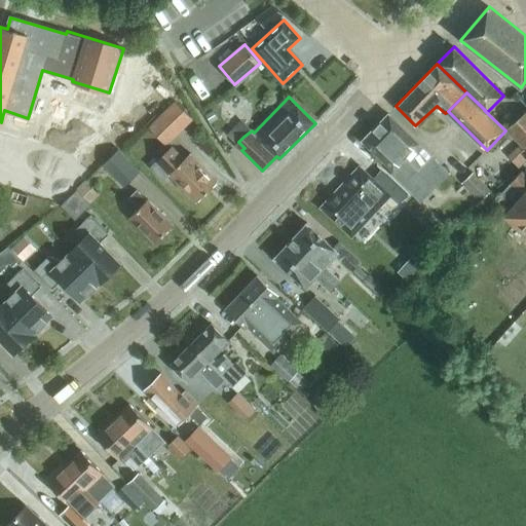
[(172,135),(190,116),(176,102),(157,119),(172,135)]
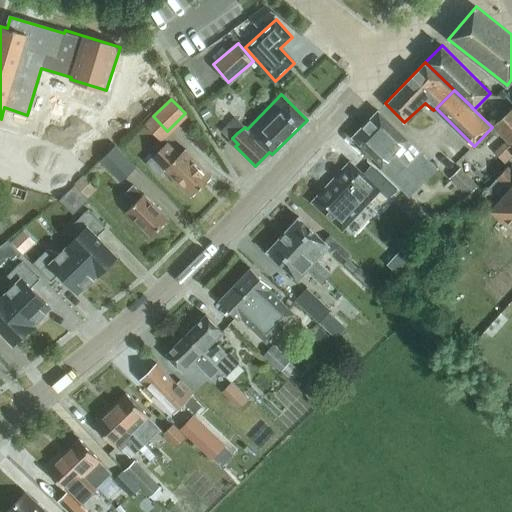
[(511,107),(492,126),(511,145),(511,107)]
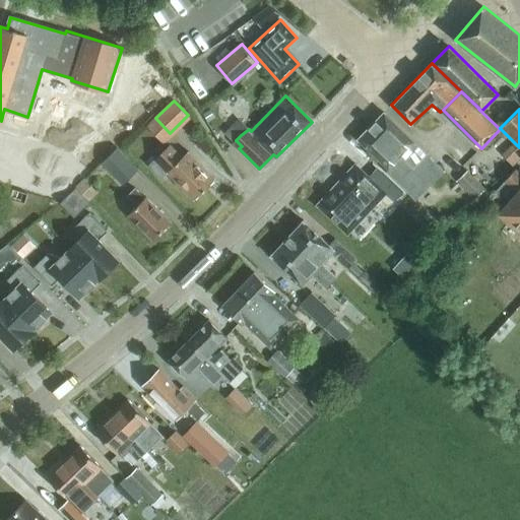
[(388,174),(399,184),(415,199),(444,171),(384,112),(358,139),(389,169),(387,172),(388,173),(388,174)]
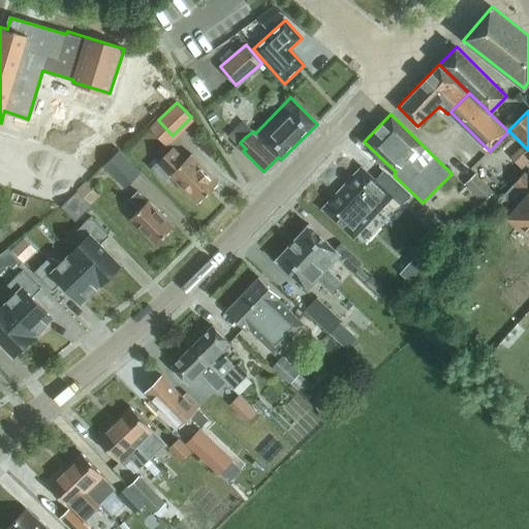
[(528,161),(528,150),(523,145),(510,156),(522,168),(528,161)]
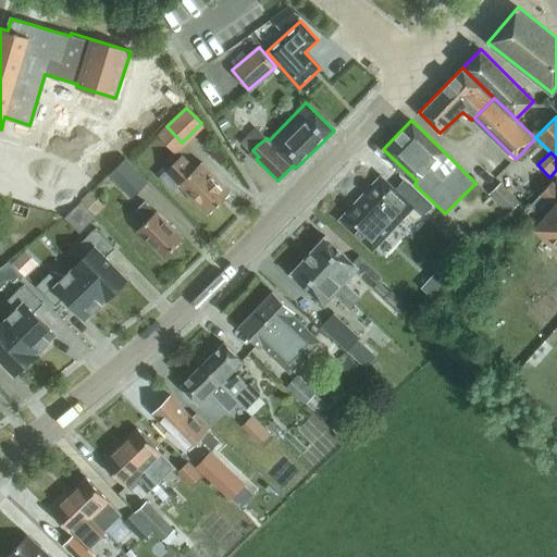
[(182,155),(160,176),(173,190),(180,184),(208,213),(231,192),(201,162),(195,168),(182,155)]
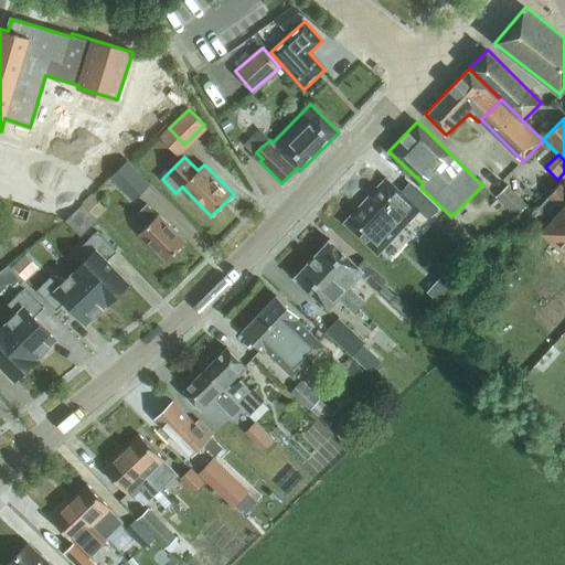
[(151,183),(128,160),(112,176),(135,200),(151,183)]
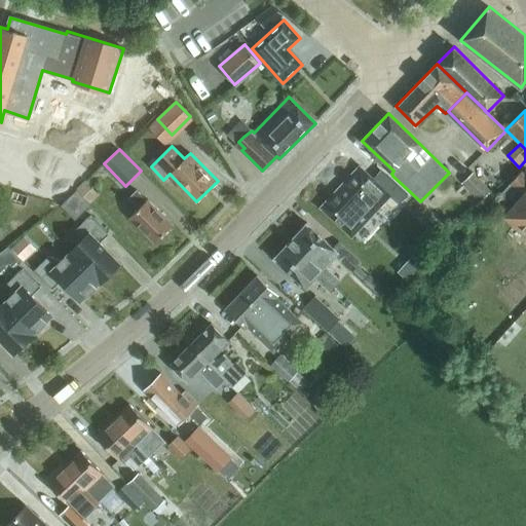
[(351,237),(390,195),(360,165),(321,208),(351,237)]
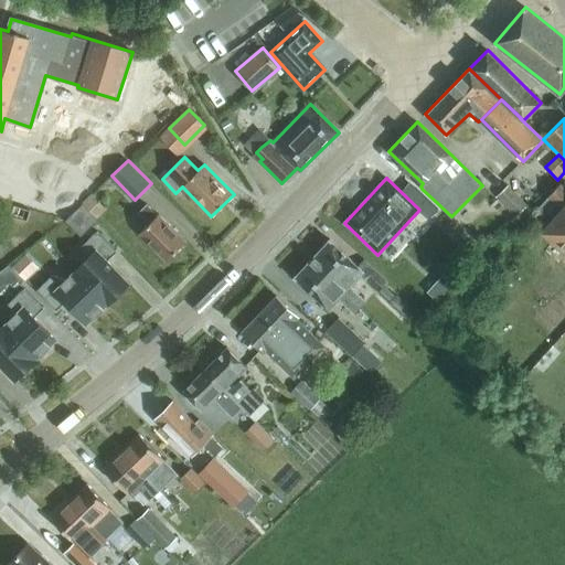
[(543,232),(554,241),(564,251),(564,188),(560,183),(541,205),(548,212),(556,203),(564,209),(543,232)]
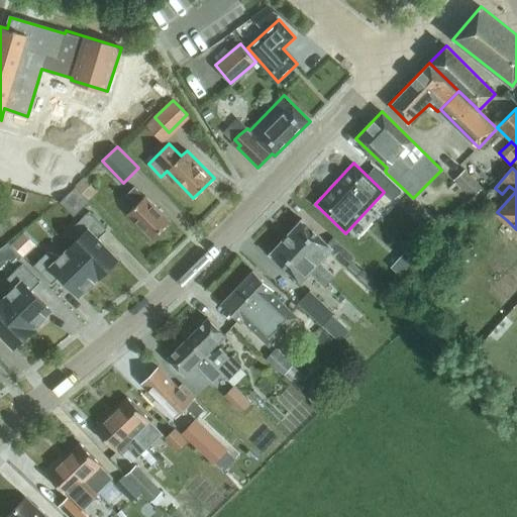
[(473,197),(482,188),(464,170),(454,180),(473,197)]
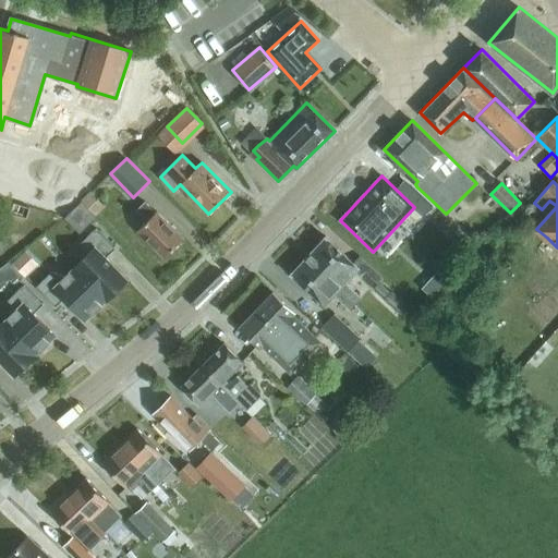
[(421,206),(428,197),(416,186),(408,195),(421,206)]
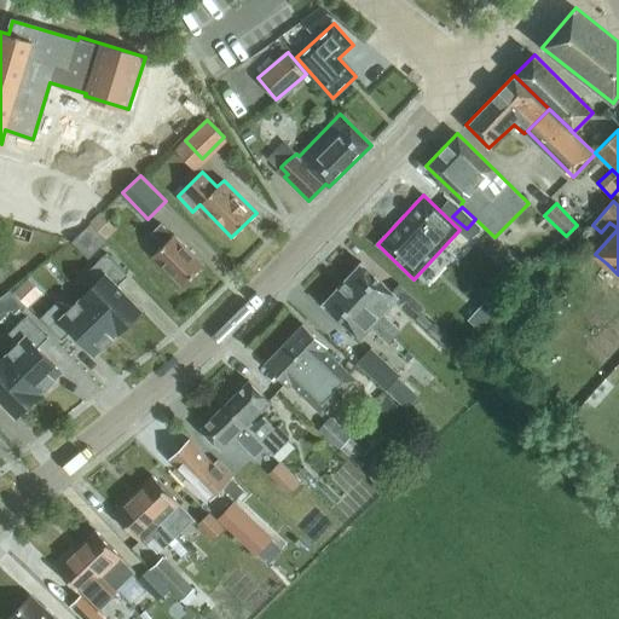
[(100,212),(90,223),(106,239),(116,229),(100,212)]
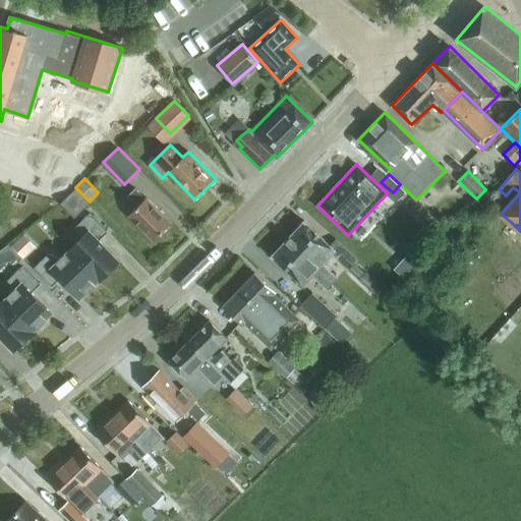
[(128,214),(154,240),(171,223),(147,197),(146,198),(135,188),(128,195),(137,206),(128,214)]
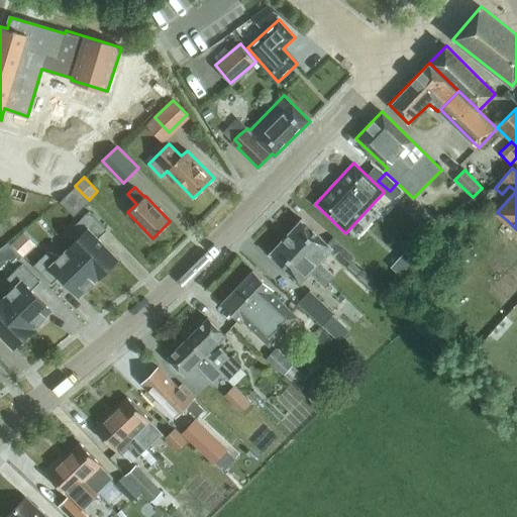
[(85,232),(74,242),(103,273),(117,259),(98,238),(107,229),(89,211),(80,220),(81,221),(85,232)]
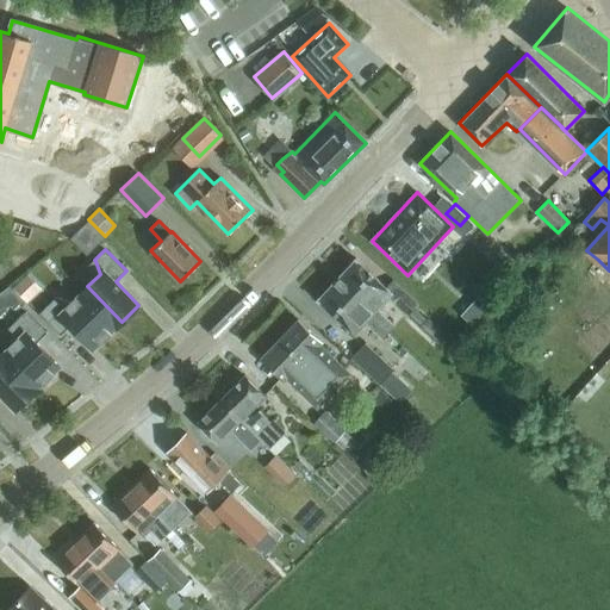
[(377,311),(378,310),(390,297),(409,315),(418,304),(392,280),(386,287),(355,259),(340,275),(358,291),(356,292),(377,311)]
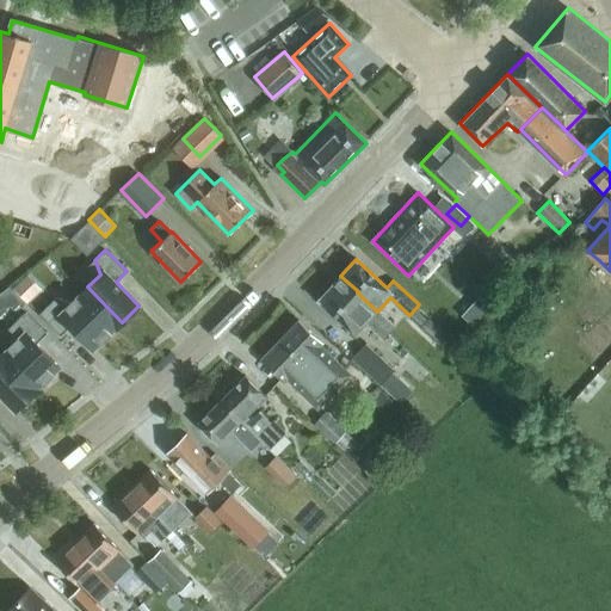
[(28,275),(14,287),(29,302),(42,289),(28,275)]
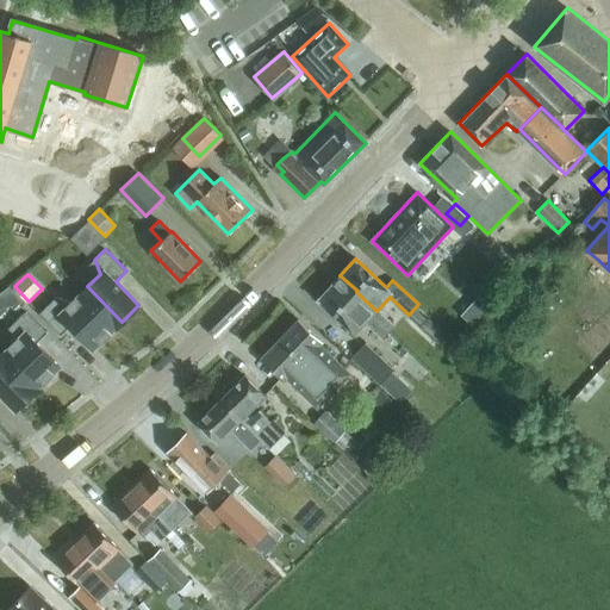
[(394,325),(378,310),(377,311),(356,292),(358,291),(340,275),(318,299),(355,334),(369,318),(386,335),(394,325)]
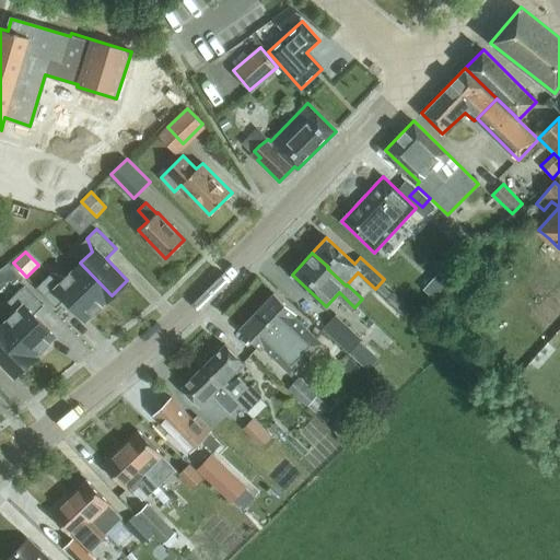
[(112,295),(80,263),(76,268),(66,278),(54,272),(53,271),(36,288),(56,307),(66,298),(86,319),(106,300),(106,301),(112,295)]
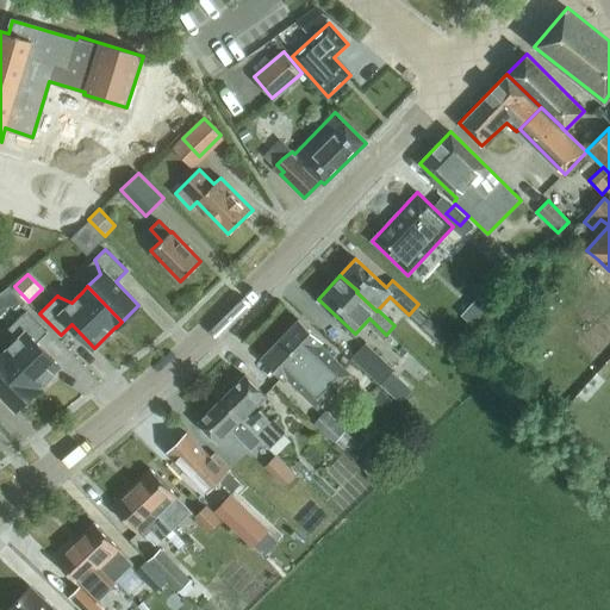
[(0,303),(13,317),(26,304),(12,290),(0,300),(0,303)]
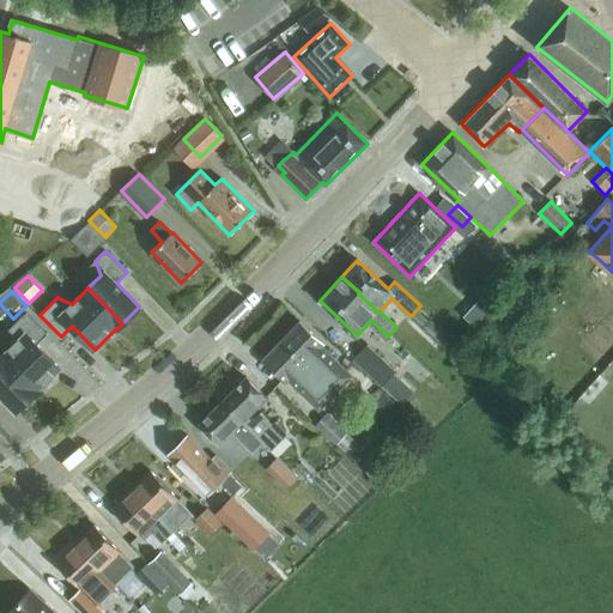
[(483,295),(475,303),(486,313),(495,304),(483,295)]
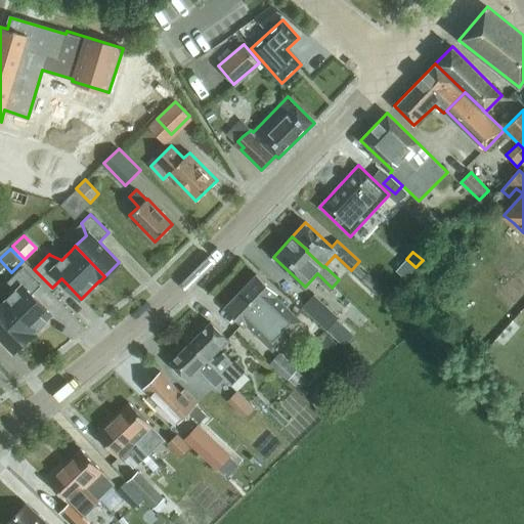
[(366,272),(357,264),(351,270),(377,294),(385,286),(368,271),(366,272)]
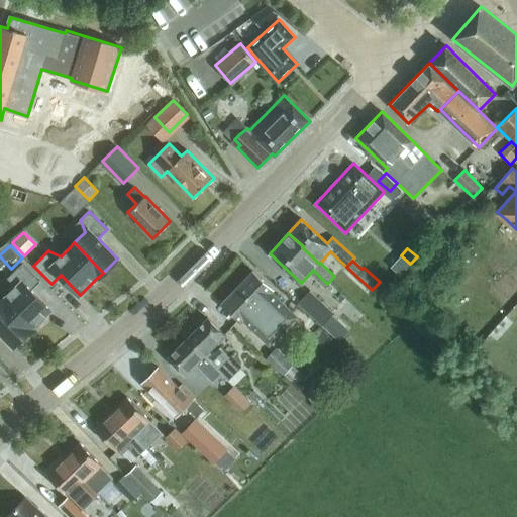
[(12,289),(1,299),(31,329),(47,313),(29,294),(41,282),(24,265),(9,279),(12,289)]
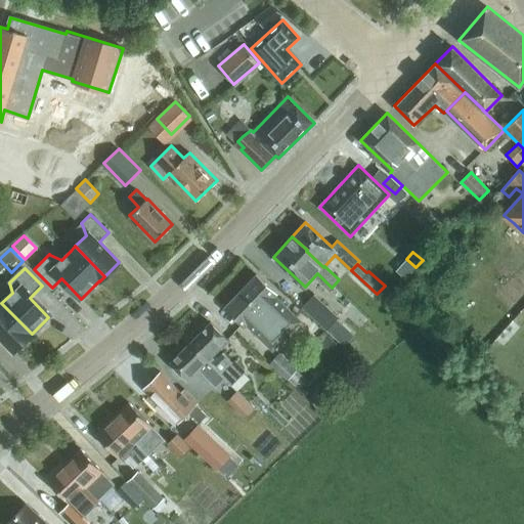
[(256,274),(241,291),(288,335),(301,321),(275,297),(276,295),(256,274)]
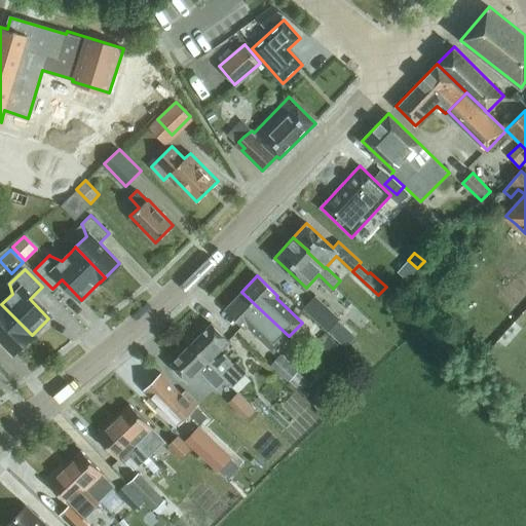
[(289,336),(241,292),(224,309),(246,329),(247,328),(273,352),(289,336)]
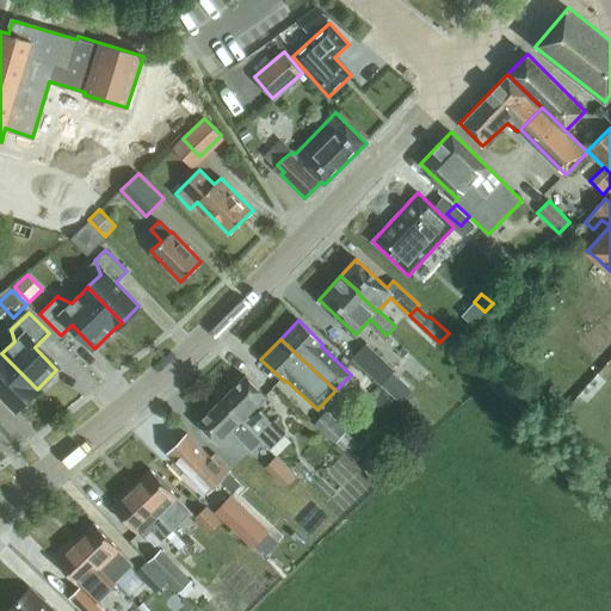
[(395,369),(366,343),(352,357),(381,383),(395,369)]
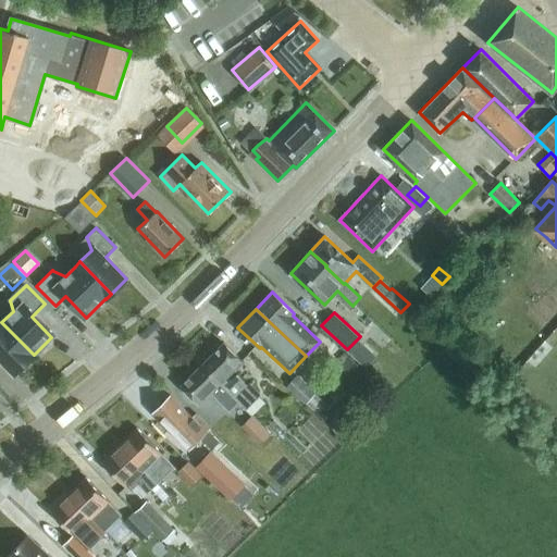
[(34,355),(1,322),(0,323),(0,356),(15,372),(34,355)]
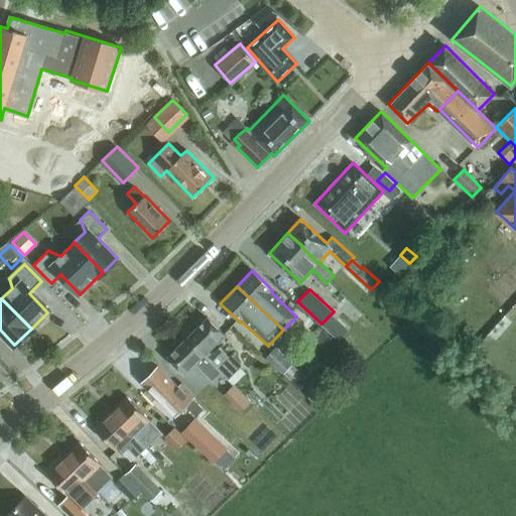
[(219,369),(228,379),(240,367),(241,365),(232,355),(229,357),(220,348),(212,355),(208,351),(224,335),(208,317),(187,338),(219,369)]
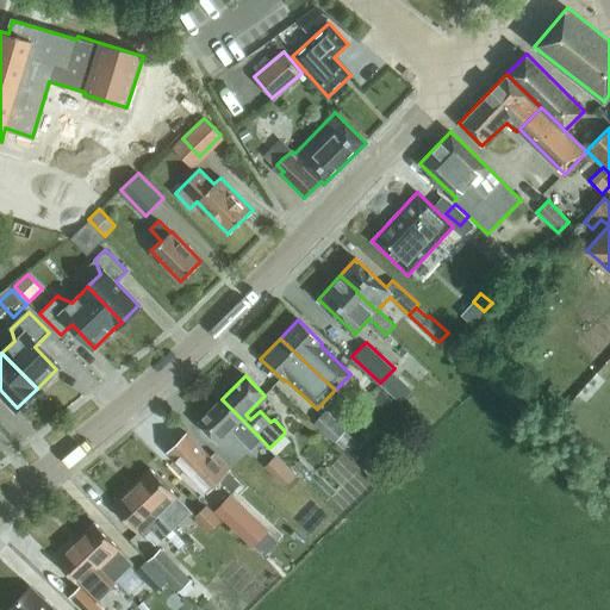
[(250,444),(259,436),(222,399),(198,422),(218,442),(237,423),(244,430),(240,434),(250,444)]
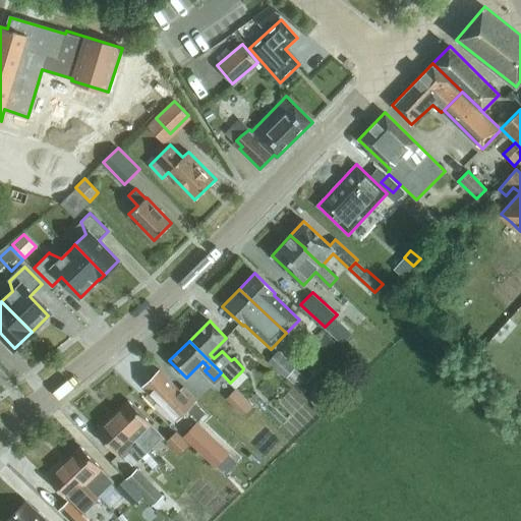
[(296,365),(278,349),(268,360),(286,377),(294,367),(296,365)]
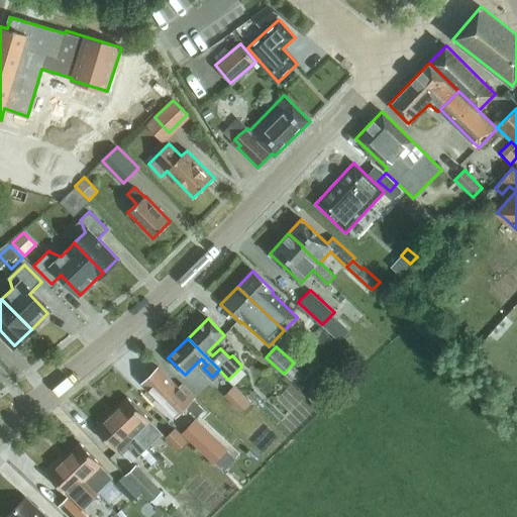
[(284,374),(289,378),(297,369),(292,365),(284,374)]
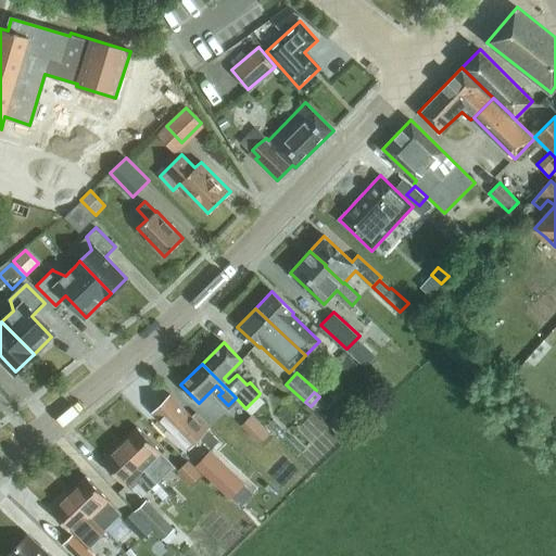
[(209,427),(196,414),(192,417),(171,394),(153,412),(176,434),(189,421),(201,434),(209,427)]
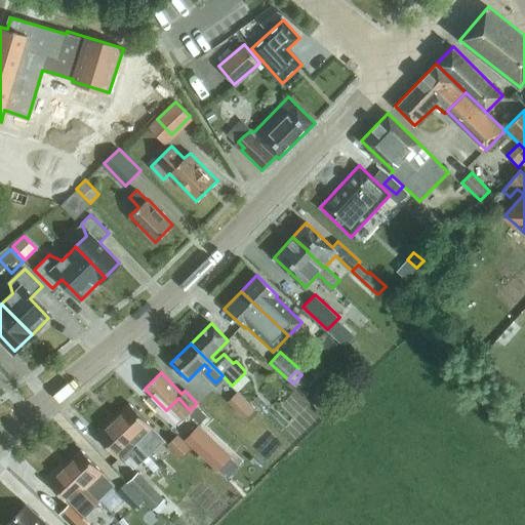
[(244,373),(232,386),(238,392),(249,379),(244,373)]
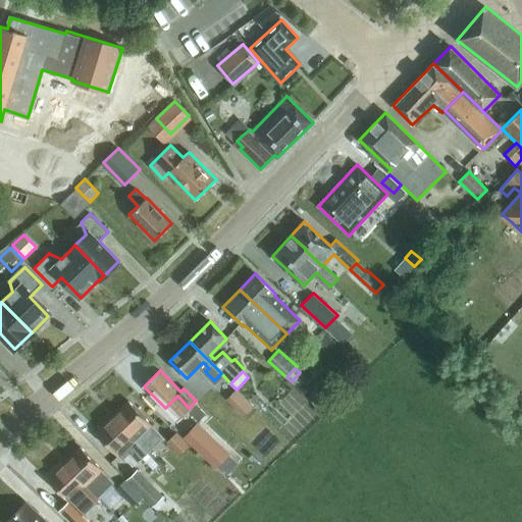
[(204,393),(192,380),(184,388),(196,401),(204,393)]
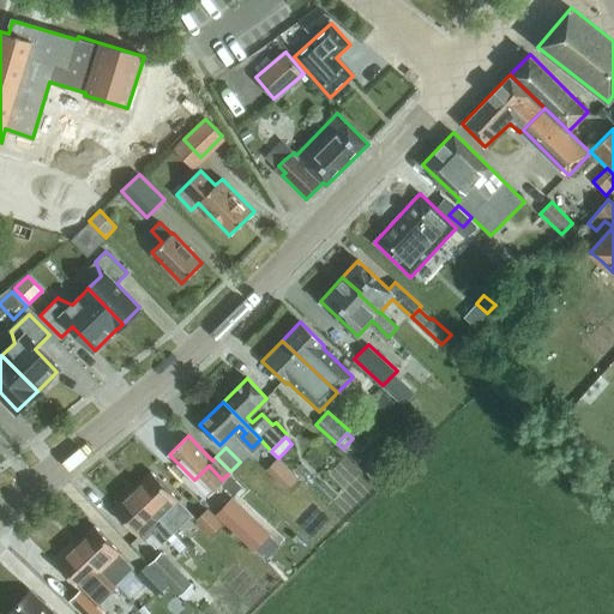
[(278,458),(266,469),(287,489),(299,477),(278,458)]
